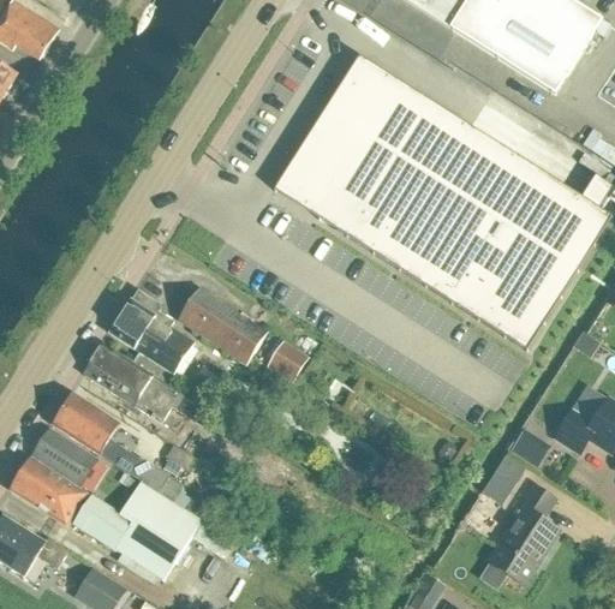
[(40,58),(59,28),(16,0),(11,0),(0,17),(0,39),(13,48),(17,43),(40,58)]
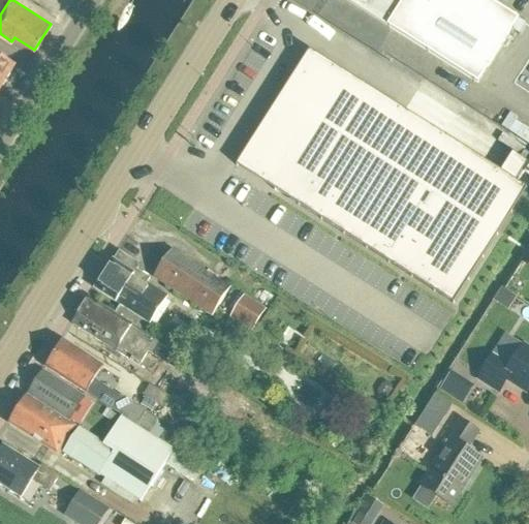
[(350,0),(477,80),(519,16),(494,0),(350,0)]
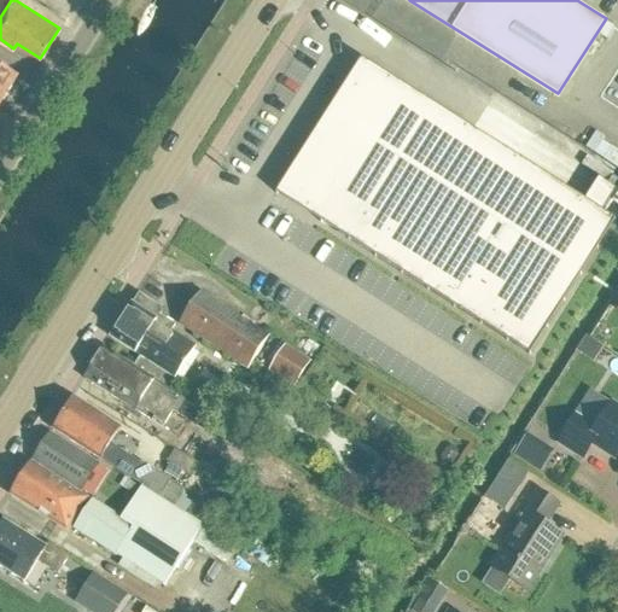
[(339,187),(320,217),(530,351),(616,216),(601,208),(616,186),(598,174),(584,197),(361,54),(340,86),(359,98),(313,170),(339,187)]
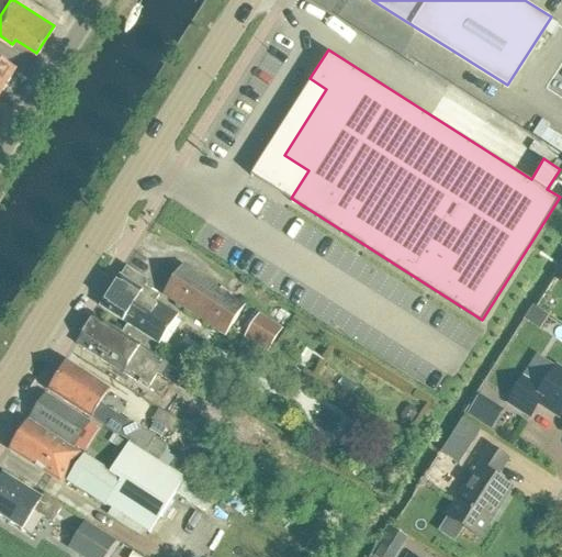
[(0,84),(4,87),(17,67),(0,56),(0,84)]
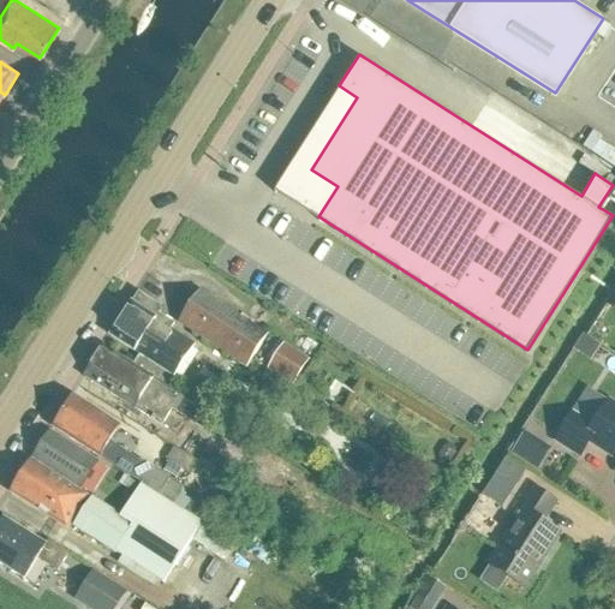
[(592,127),(585,139),(604,151),(614,157),(614,144),(610,142),(599,136),(602,133),(592,127)]
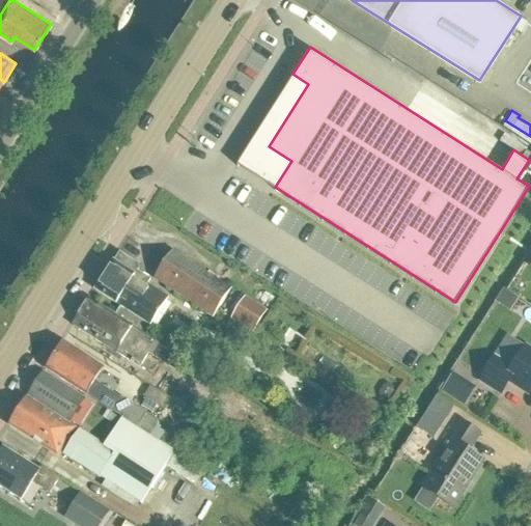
[(267,309),(172,247),(155,273),(215,312),(218,307),(253,330),(267,309)]
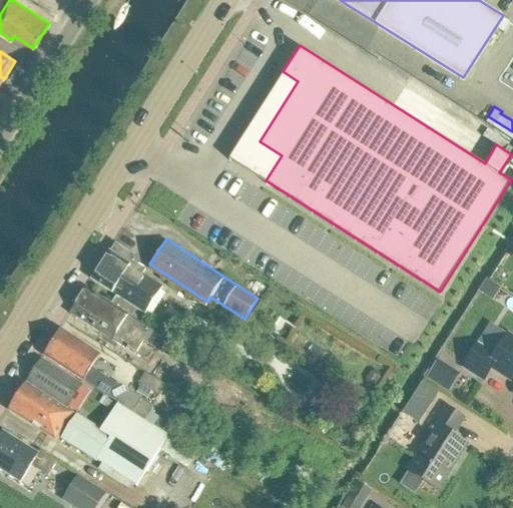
[(145,311),(162,284),(142,272),(145,267),(133,259),(134,258),(130,256),(133,251),(115,240),(92,278),(145,311)]
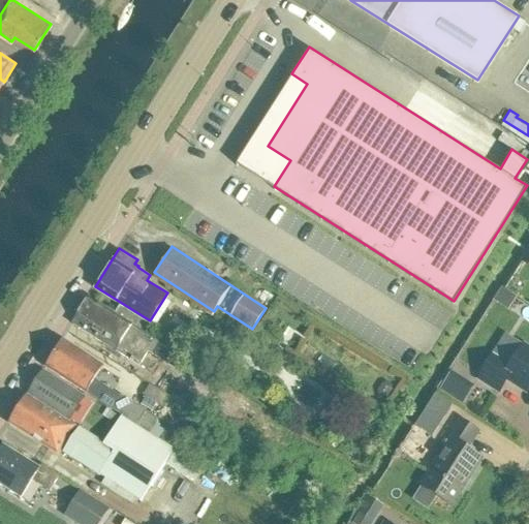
[(152,351),(159,340),(89,295),(72,321),(138,364),(148,349),(152,351)]
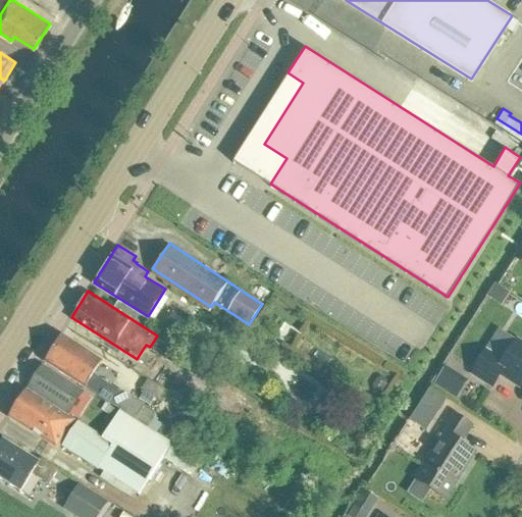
[(521,314),(509,307),(502,319),(521,329),(521,327),(521,314)]
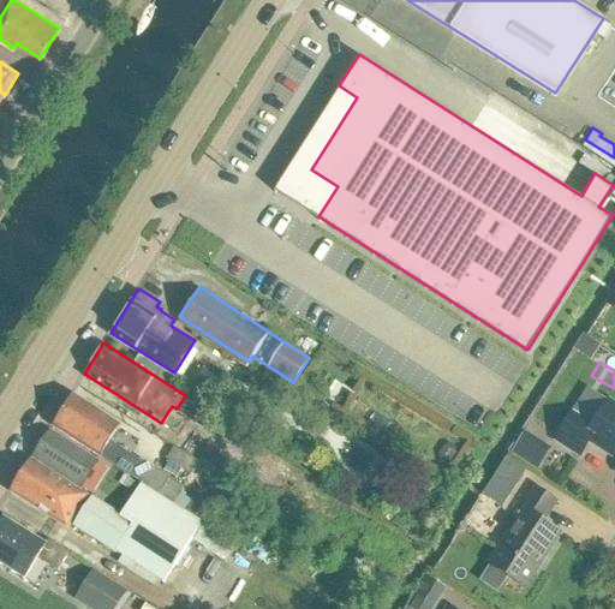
[(141,454),(111,436),(120,422),(72,392),(53,423),(100,453),(102,451),(131,470),(141,454)]
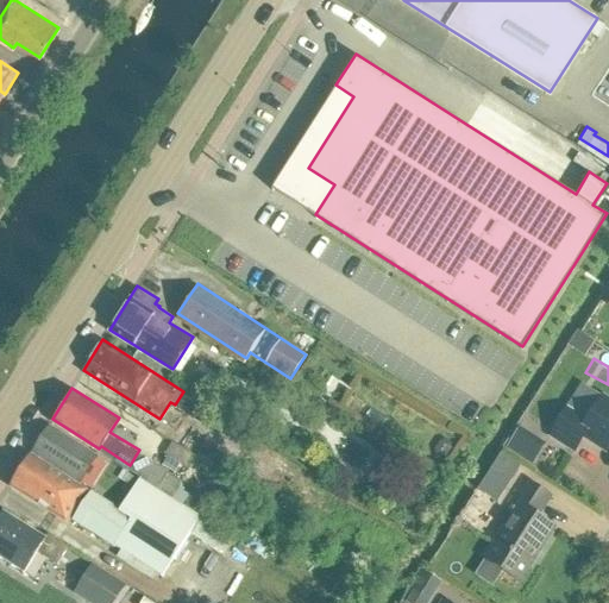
[(202,422),(211,409),(184,393),(176,404),(202,422)]
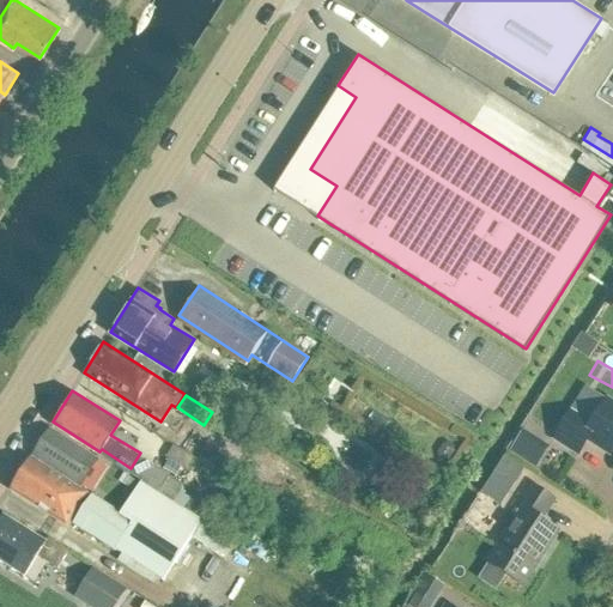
[(612,400),(607,396),(592,423),(571,410),(556,435),(580,449),(588,435),(612,451),(612,450),(612,400)]
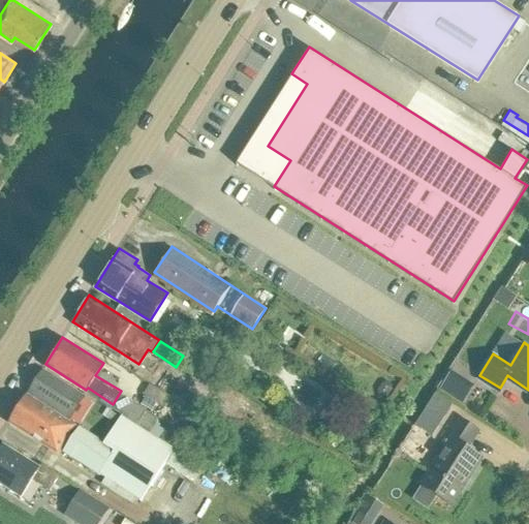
[(66,415),(82,392),(42,368),(28,391),(66,415)]
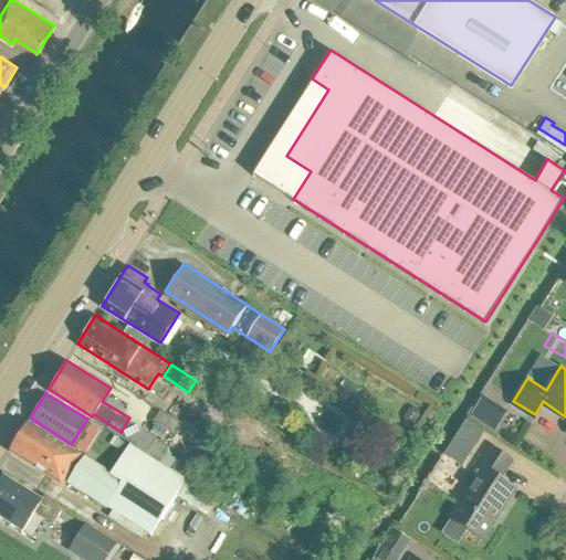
[(484,394),(474,410),(499,424),(507,410),(484,394)]
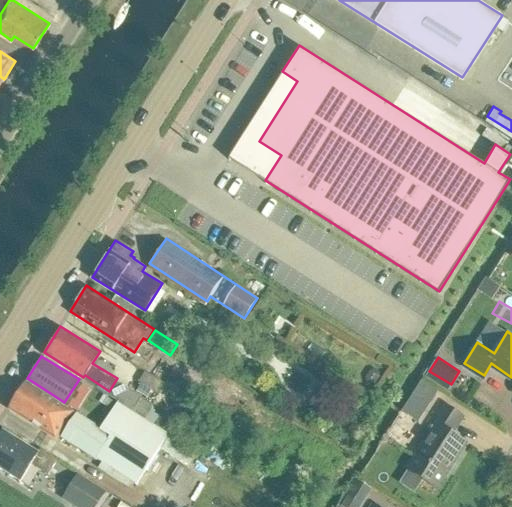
[(371,367),(366,374),(367,379),(371,381),(376,380),(380,373),(379,368),(376,366),(371,367)]
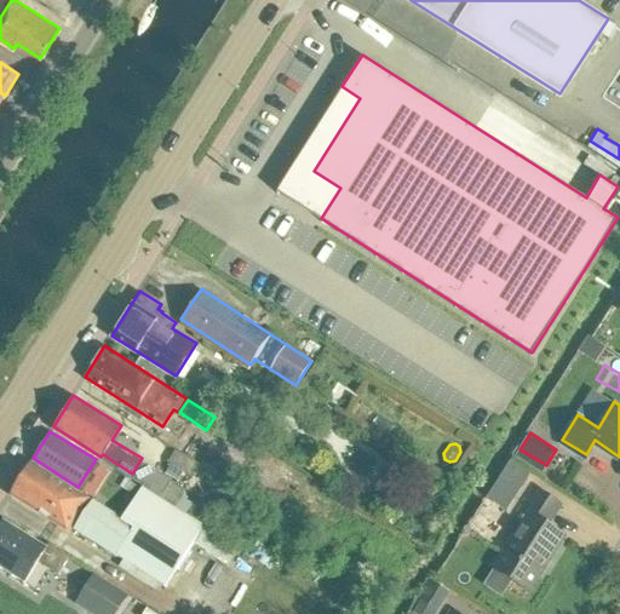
[(510,457),(486,495),(506,508),(530,469),(510,457)]
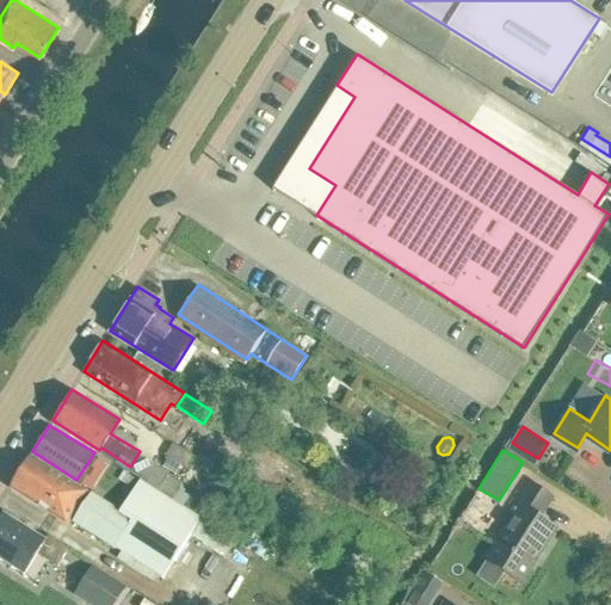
[(66,522),(84,493),(66,481),(68,477),(31,454),(11,486),(66,522)]
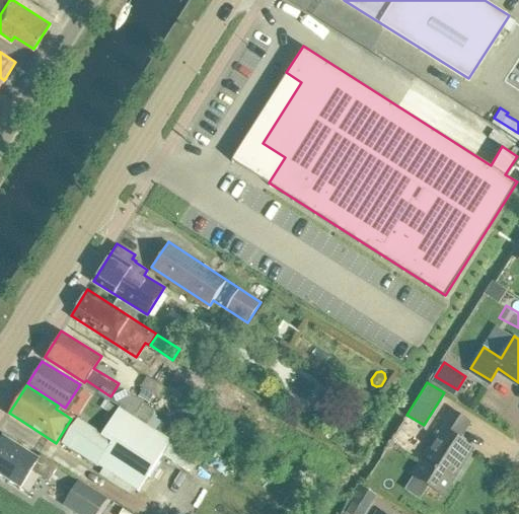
[(147,424),(156,409),(119,385),(112,396),(123,404),(121,407),(147,424)]
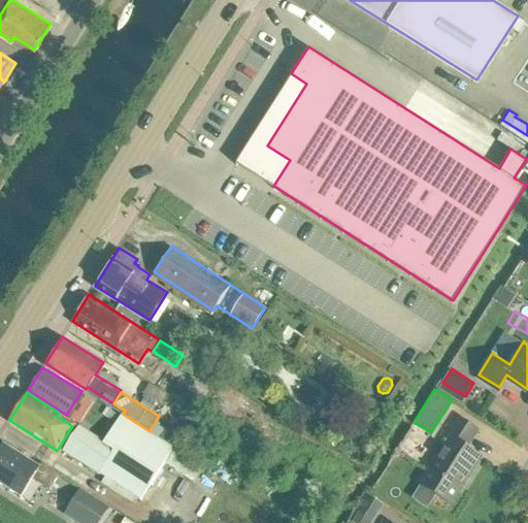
[(107,403),(102,411),(112,417),(117,410),(107,403)]
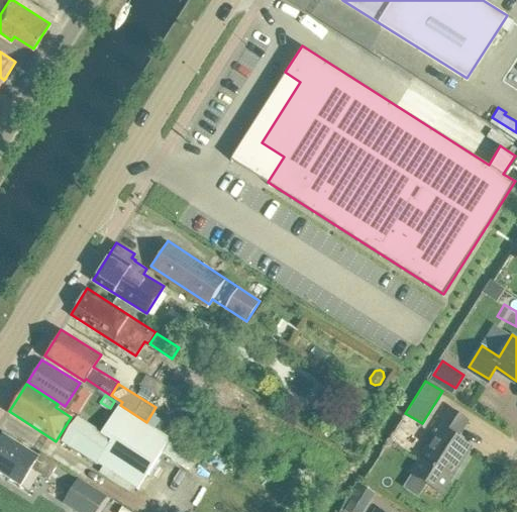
[(170,437),(118,404),(101,430),(77,414),(62,438),(97,462),(98,461),(137,487),(170,437)]
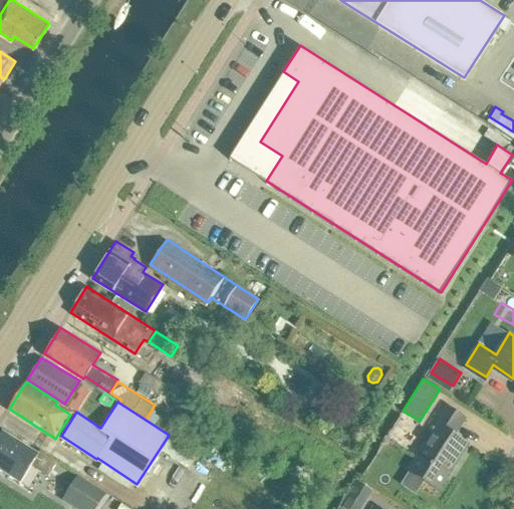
[(410,470),(404,480),(405,484),(413,490),(417,489),(424,479),(439,488),(467,442),(454,434),(465,417),(444,404),(428,430),(433,433),(412,468),(410,470)]
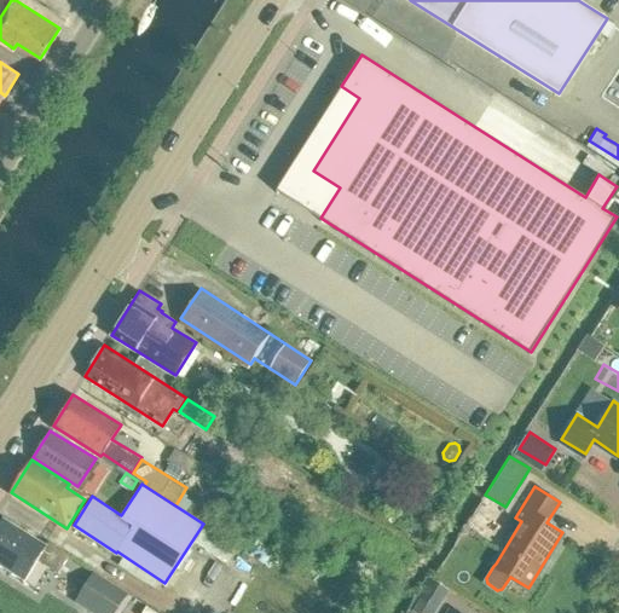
[(217,531),(225,518),(196,501),(187,513),(217,531)]
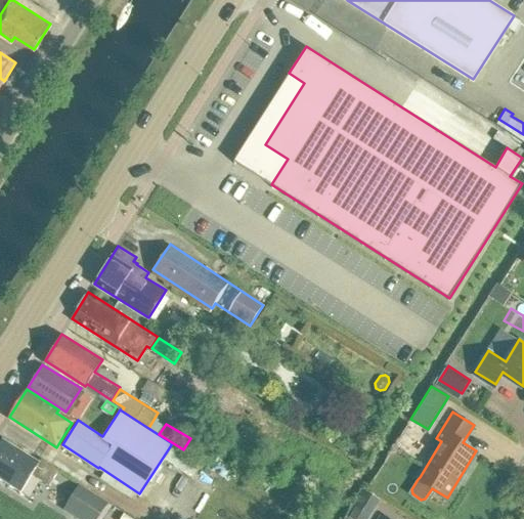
[(38,462),(3,440),(0,444),(0,478),(20,491),(32,472),(49,483),(57,470),(40,459),(38,462)]
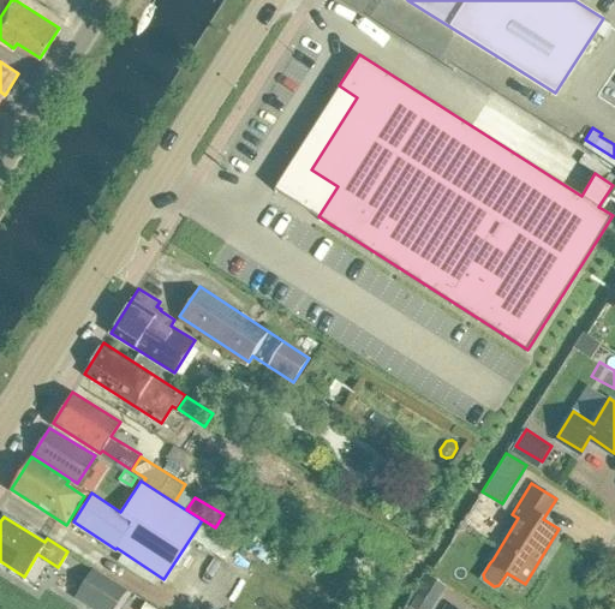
[(91,566),(73,595),(96,608),(114,608),(127,589),(91,566)]
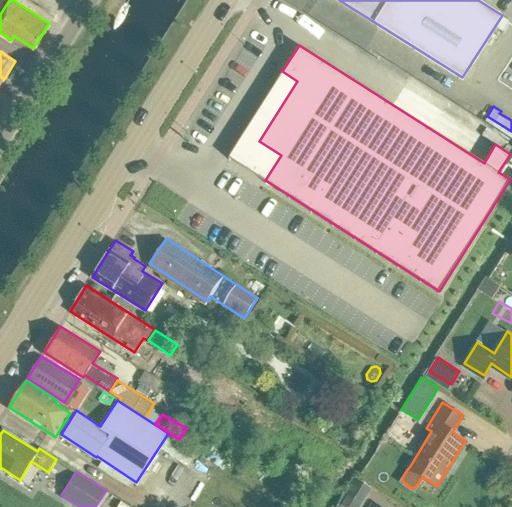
[(363,501),(372,488),(355,477),(346,490),(363,501)]
